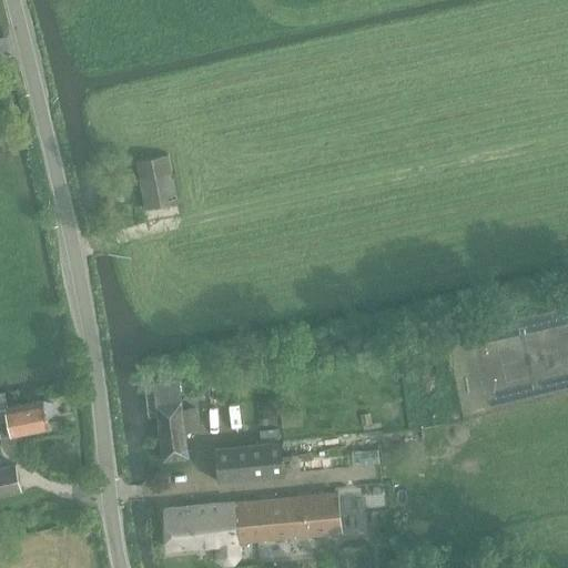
[(143,209),(176,202),(168,154),(134,161),(143,209)]
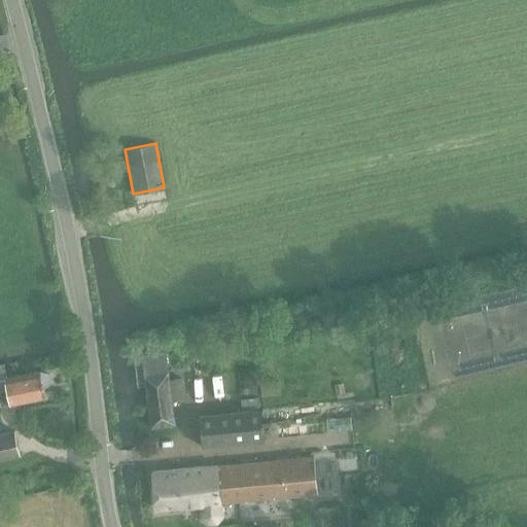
[(171,400),(182,399),(180,378),(168,379),(165,352),(142,355),(150,427),(174,424),(171,400)]
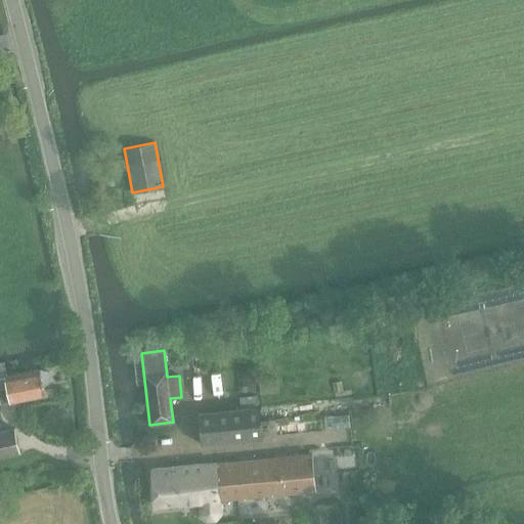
[(43,384),(47,381),(45,370),(40,369),(40,368),(5,375),(3,363),(0,363),(0,402),(44,394),(42,386),(43,385),(43,384)]
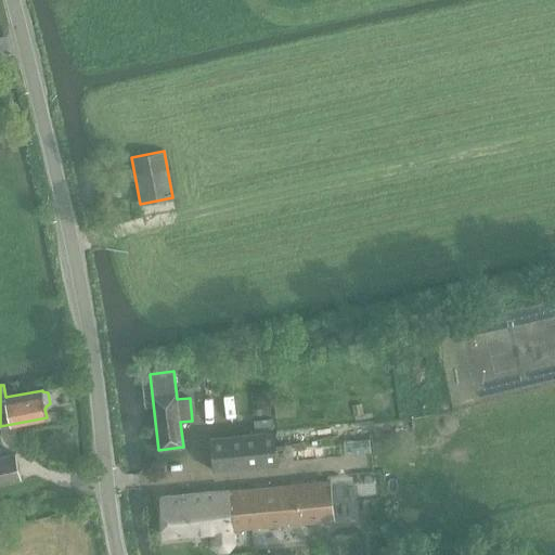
[(252,392),(254,416),(272,415),(270,391),(252,392)]
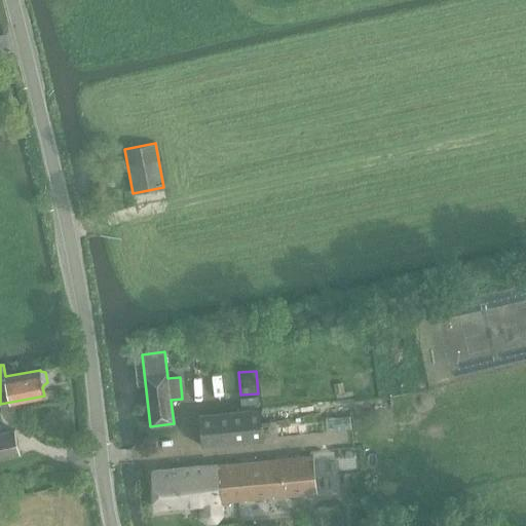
[(261,396),(279,395),(278,380),(260,382),(261,396)]
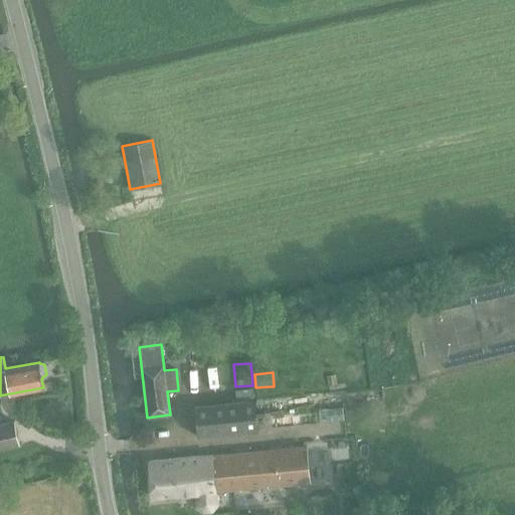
[(337,385),(335,373),(326,374),(328,387),(337,385)]
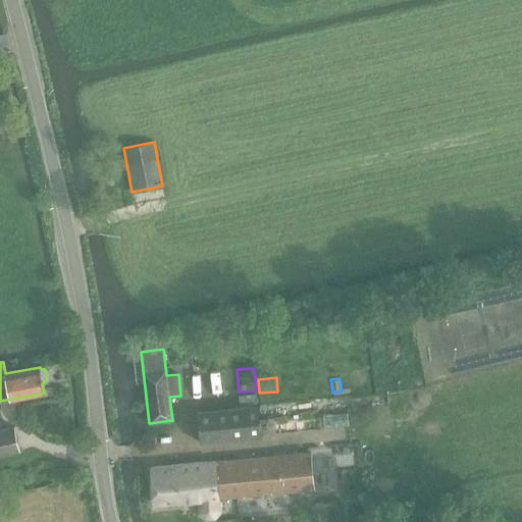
[(239,406),(197,411),(200,441),(260,435),(259,420),(257,404),(255,404),(254,394),(238,395),(239,406)]
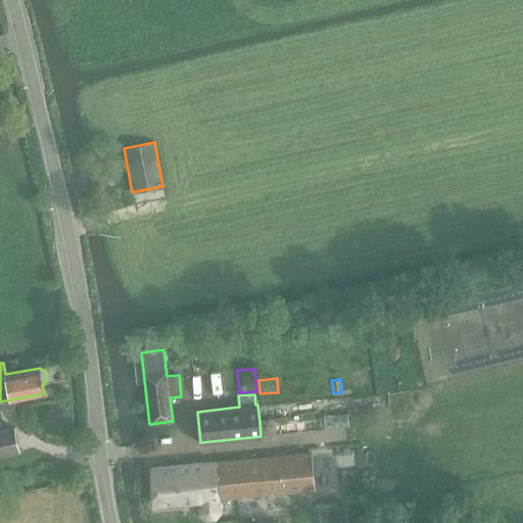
[(348,426),(347,414),(323,417),(324,428),(348,426)]
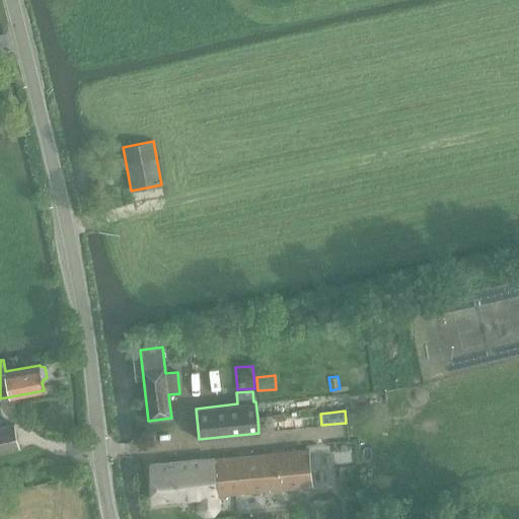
[(0,450),(18,446),(13,423),(0,426),(0,450)]
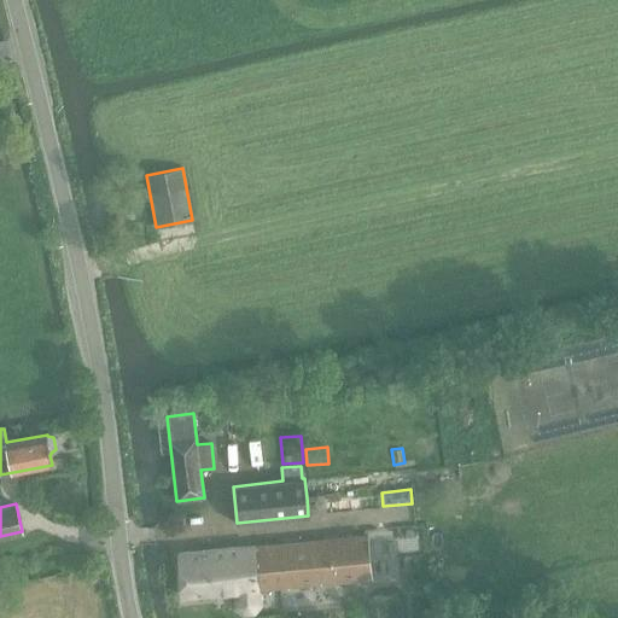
[(258,588),(371,577),(367,534),(178,553),(182,595),(213,593),(216,598),(226,596),(228,592),(233,590),(234,607),(244,613),(252,613),(260,606),(258,588)]
